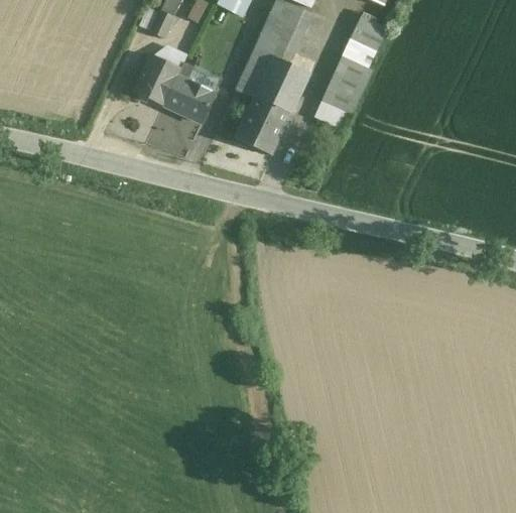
[(163,0),(162,7),(176,11),(178,0),(163,0)]
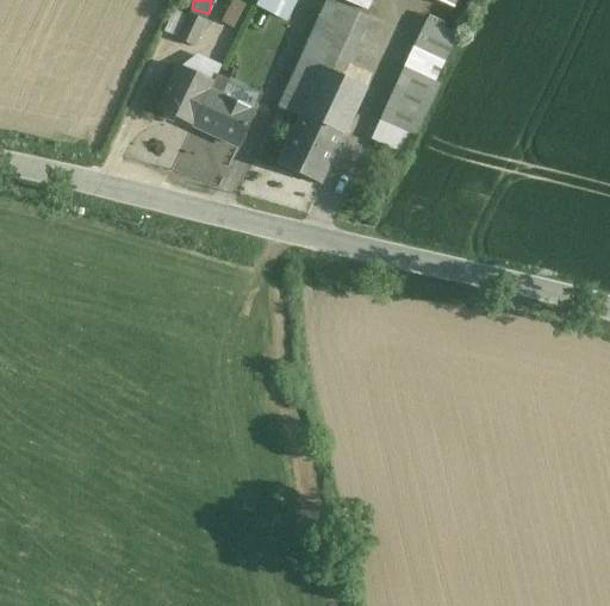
[(230,0),(223,18),(234,22),(242,0),(230,0)]
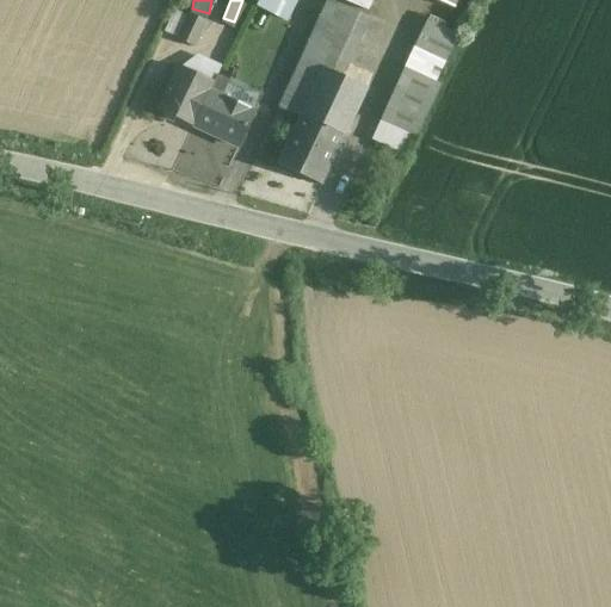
[(258,0),(257,2),(285,17),(294,0),(258,0)]
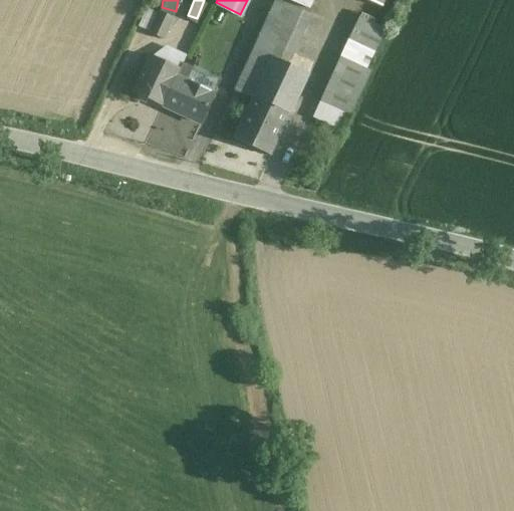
[(281,0),(301,9),(305,0),(281,0)]
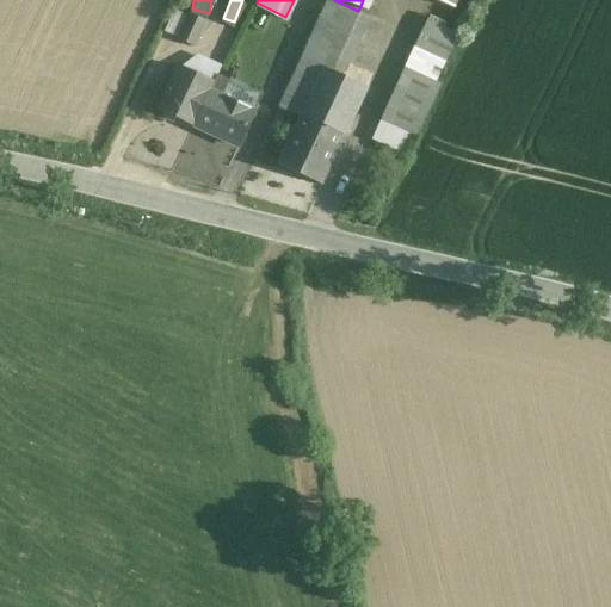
[(190,11),(177,37),(192,45),(205,19),(190,11)]
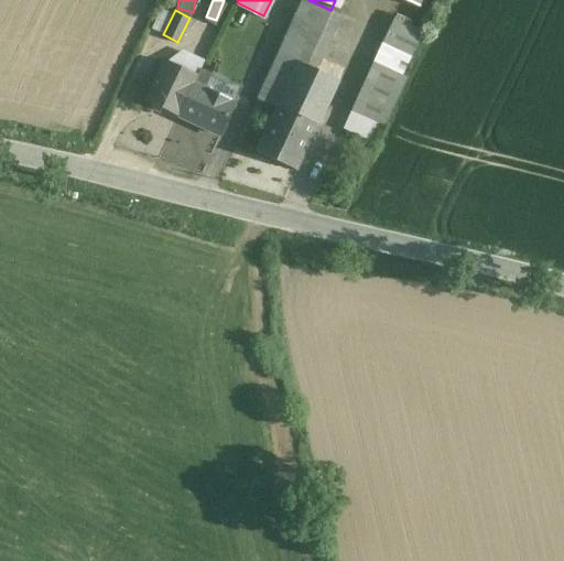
[(423,30),(394,17),(382,43),(410,56),(423,30)]
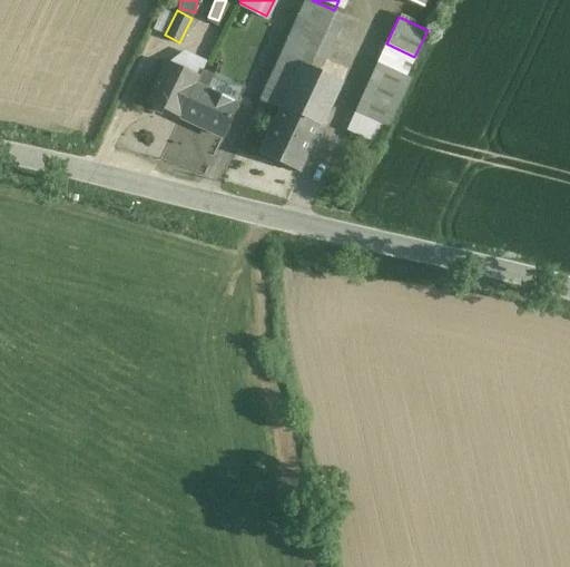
[(414,57),(386,44),(377,61),(406,75),(414,57)]
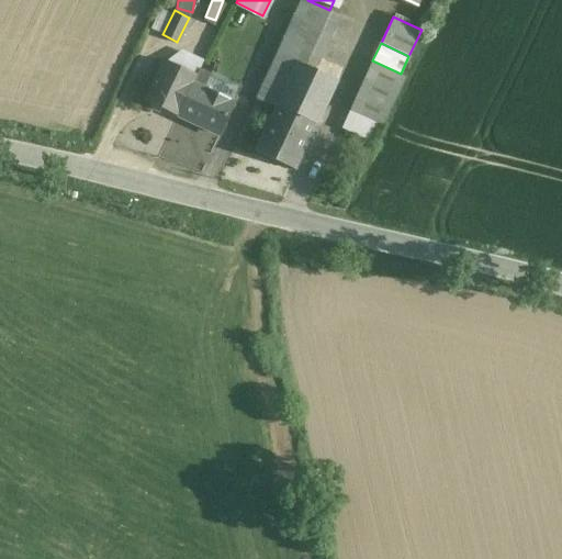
[(236,52),(218,44),(209,66),(227,74),(236,52)]
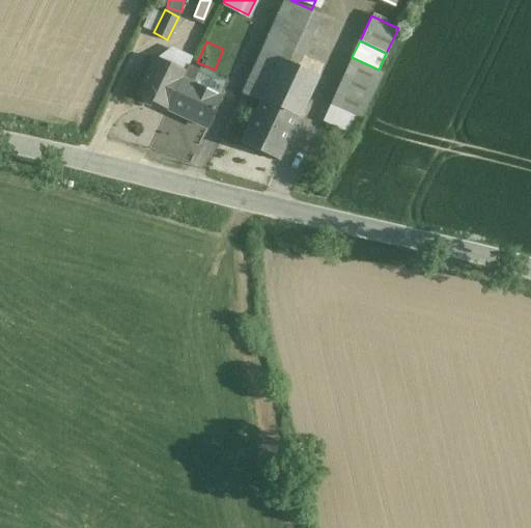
[(154,54),(136,91),(168,107),(183,77),(186,70),(154,54)]
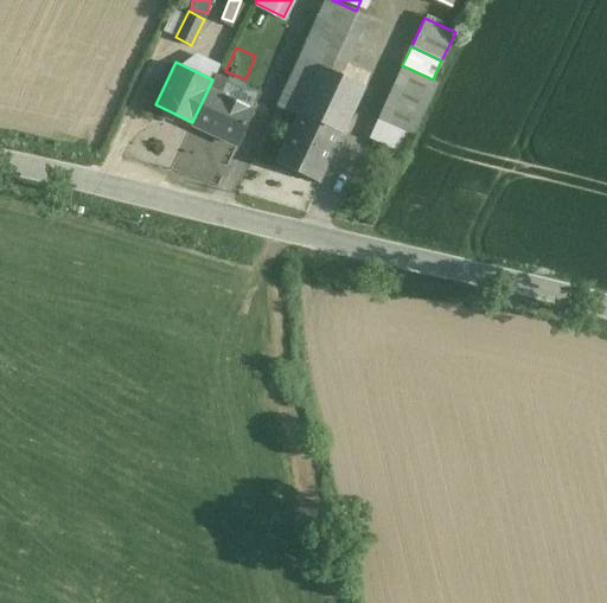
[(325,64),(304,110),(347,130),(369,84),(325,64)]
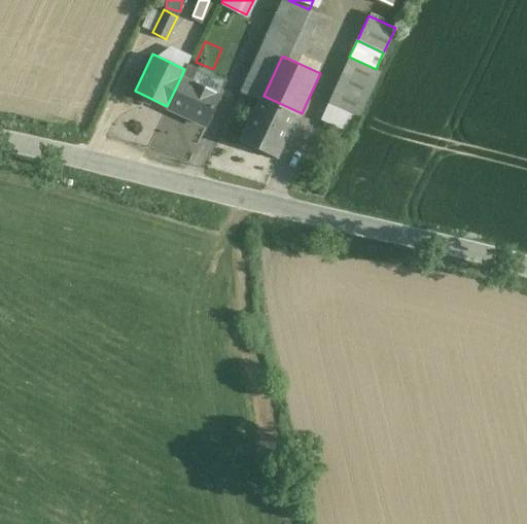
[(349,57),(328,101),(359,115),(380,71),(376,69),(349,57)]
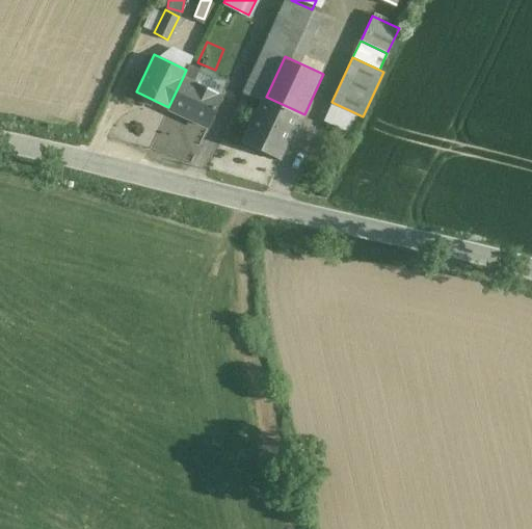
[(221,96),(192,82),(192,81),(183,77),(168,107),(207,125),(221,96)]
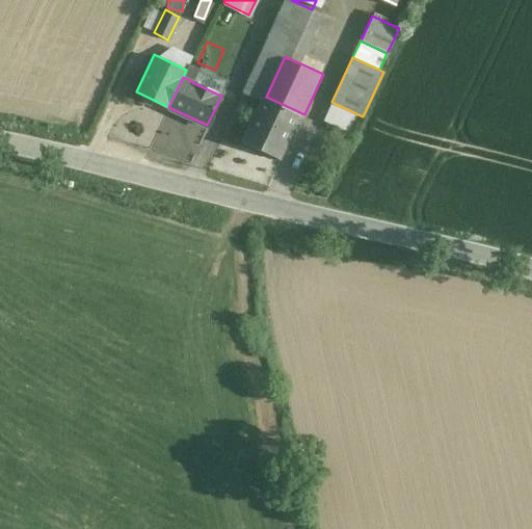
[(304,114),(266,97),(247,136),(286,154),(304,114)]
